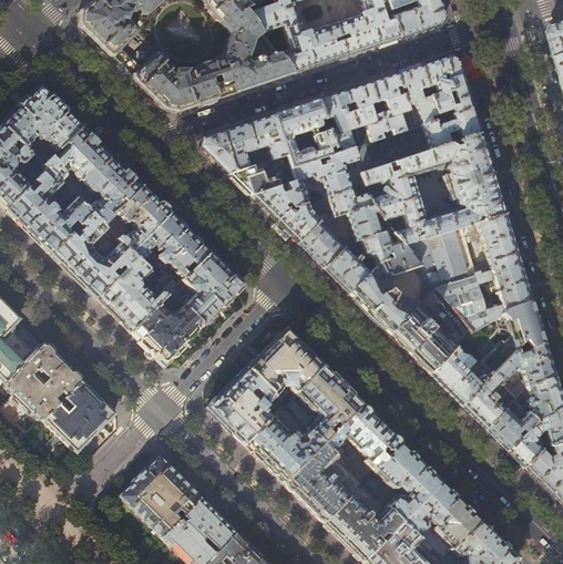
[(93,0),(91,2),(82,10),(81,23),(94,37),(123,65),(149,90),(162,103),(165,108),(178,111),(183,109),(239,90),(275,79),(297,71),(282,52),(264,30),(249,11),(246,8),(260,0),(93,0)]
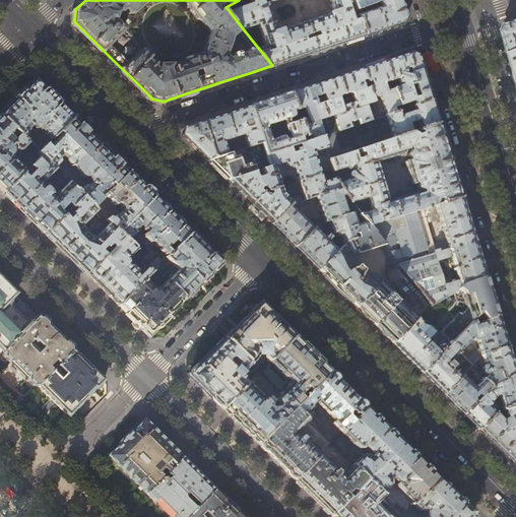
[(256,0),(256,1),(229,10),(242,27),(262,21),(269,44),(258,48),(272,65),(306,54),(319,50),(310,19),(286,27),(285,26),(279,28),(271,0),(256,0)]
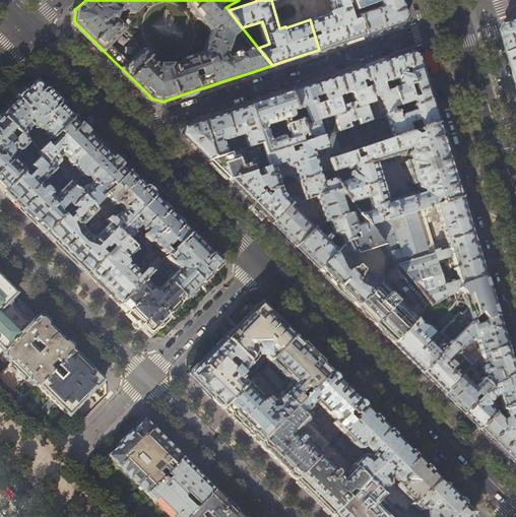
[(334,0),(337,8),(332,10),(332,12),(310,19),(319,50),(332,45),(368,33),(361,13),(359,8),(356,0),(334,0)]
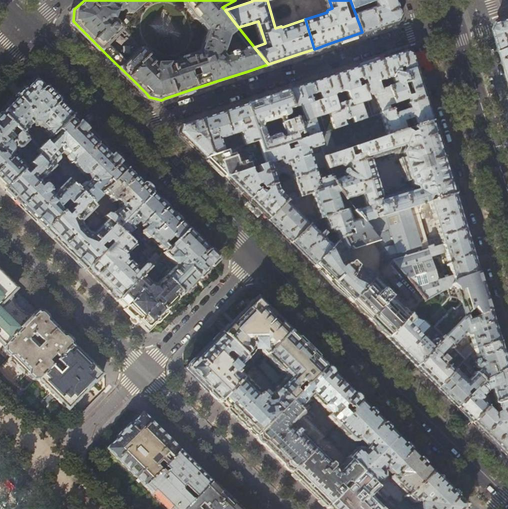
[(350,0),(353,8),(374,0),(350,0)]
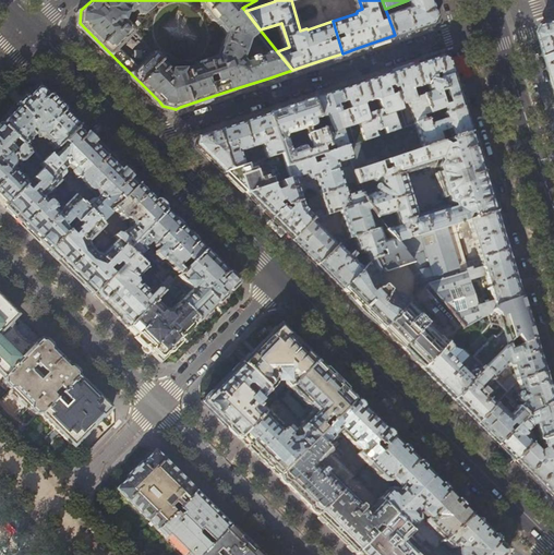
[(435,0),(408,0),(409,2),(412,1),(413,5),(387,14),(395,35),(416,28),(436,22),(440,14),(435,0)]
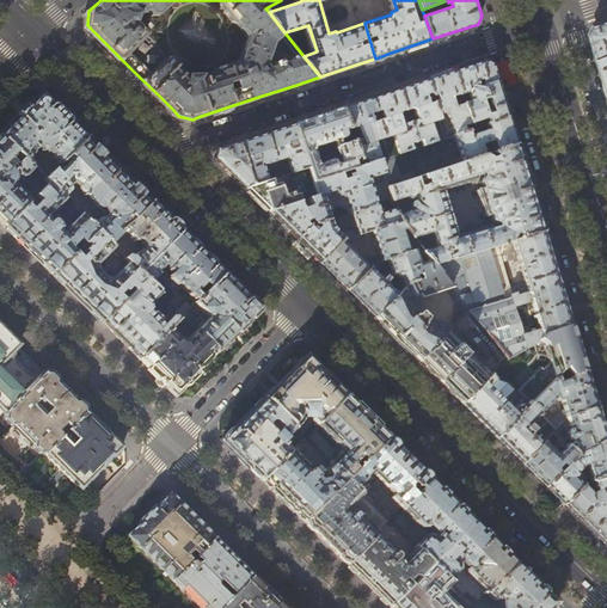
[(465,92),(466,96),(476,92),(477,98),(467,102),(474,122),(476,127),(479,126),(512,115),(504,88),(501,79),(496,63),(496,62),(488,59),(474,62),(457,68),(465,92)]
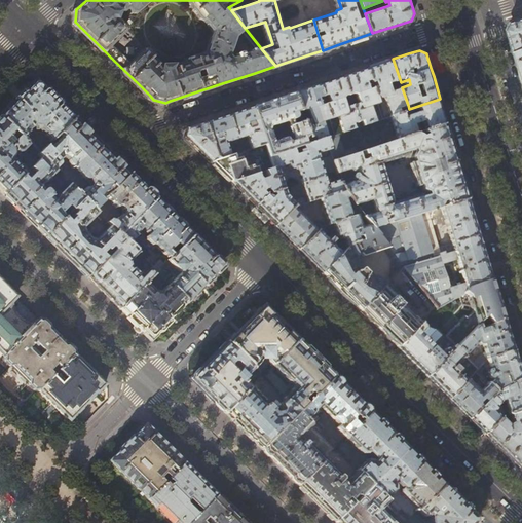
[(382,63),(370,67),(374,80),(377,79),(379,84),(376,86),(380,98),(387,95),(395,114),(395,113),(403,111),(402,107),(408,105),(402,87),(394,89),(392,81),(400,79),(393,59),(382,63)]
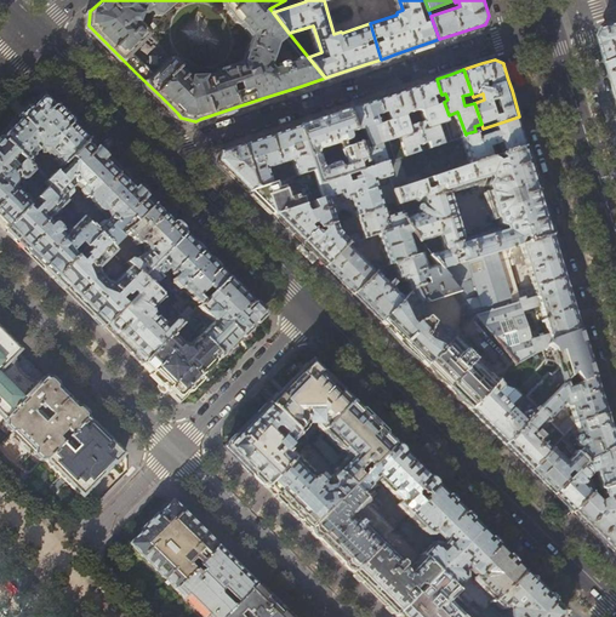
[(425,83),(409,89),(415,109),(421,108),(423,109),(425,112),(422,113),(423,116),(426,115),(427,119),(420,121),(426,142),(432,140),(433,144),(446,141),(440,123),(450,119),(449,115),(444,102),(441,95),(437,79),(425,83)]
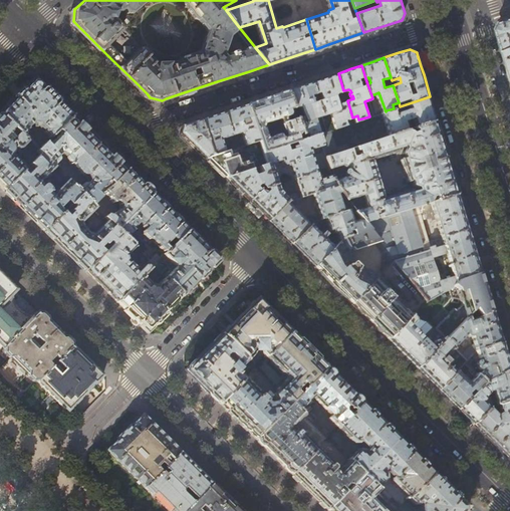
[(328,76),(314,80),(325,114),(333,111),(338,126),(349,122),(347,119),(352,117),(347,100),(340,103),(339,99),(341,98),(340,95),(338,96),(337,94),(339,92),(343,90),(338,73),(328,76)]
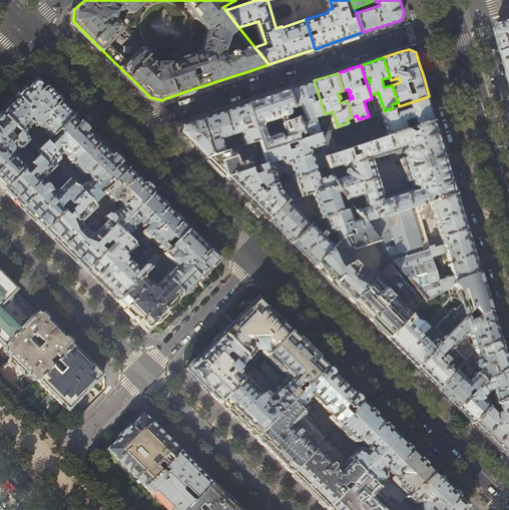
[(28,87),(3,111),(25,133),(32,127),(31,125),(36,120),(38,120),(37,124),(40,124),(41,121),(47,128),(46,129),(53,135),(76,112),(57,94),(38,75),(28,87)]
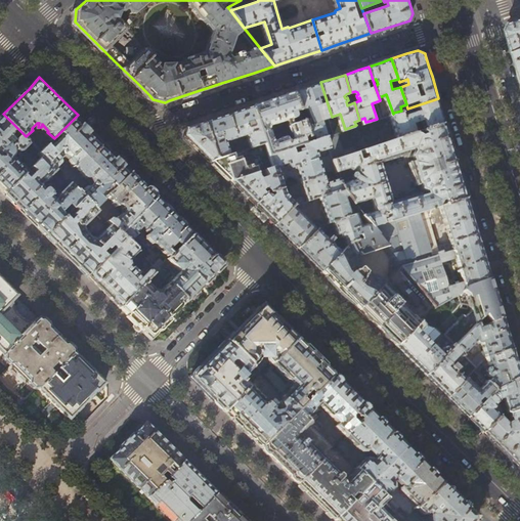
[(306,119),(311,133),(311,135),(316,134),(317,138),(329,134),(323,119),(332,117),(320,82),(311,85),(297,90),(303,109),(307,106),(309,107),(310,111),(308,112),(309,115),(311,114),(312,117),(306,119)]
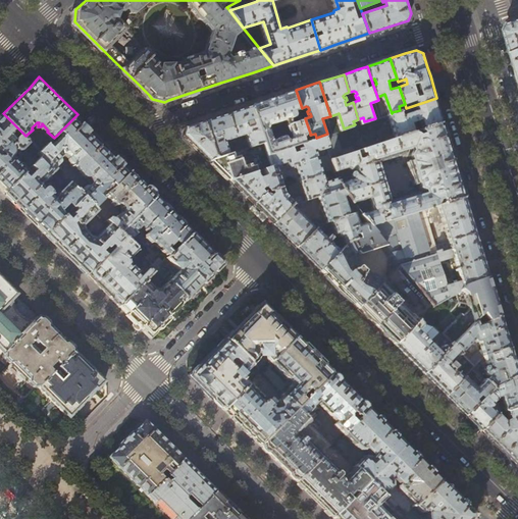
[(302,108),(296,90),(276,96),(254,104),(266,141),(269,153),(294,145),(304,142),(306,141),(305,137),(306,134),(310,133),(305,118),(295,122),(293,118),(297,116),(298,115),(299,114),(299,113),(298,109),(302,108)]
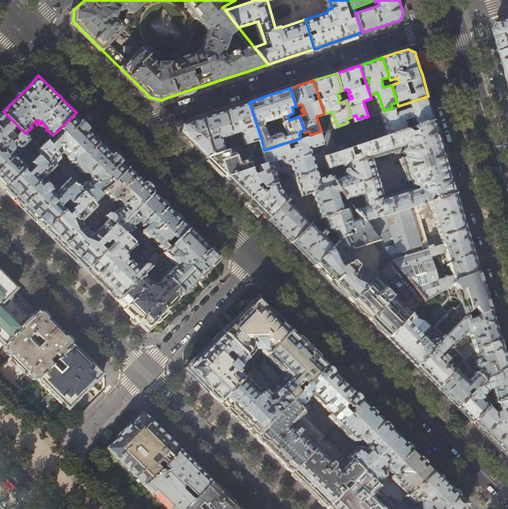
[(432,106),(428,96),(401,105),(403,110),(396,112),(394,107),(392,108),(384,110),(391,133),(405,129),(410,127),(407,119),(413,117),(416,125),(436,118),(432,106)]
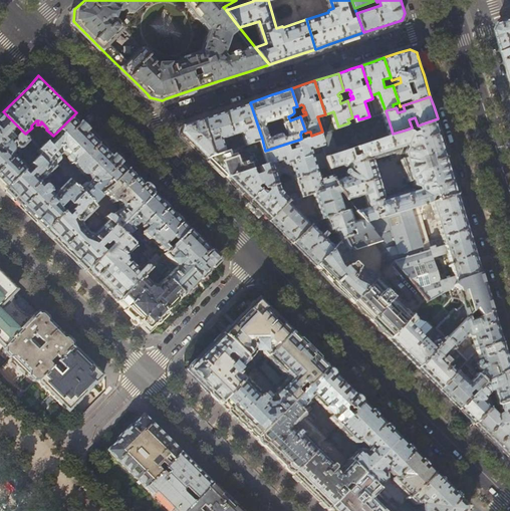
[(262,139),(250,102),(236,106),(226,110),(234,134),(244,131),(249,143),(262,139)]
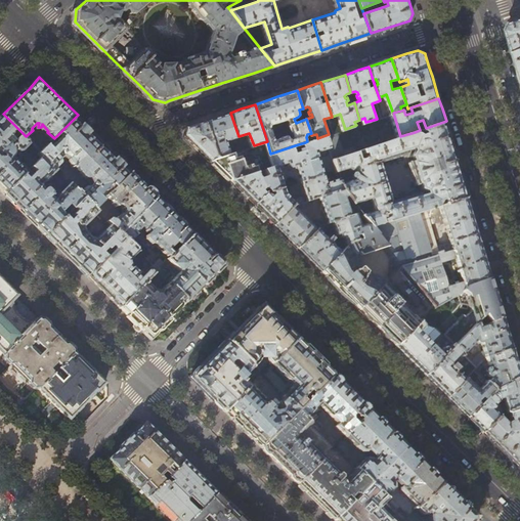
[(239,136),(230,113),(220,116),(207,120),(212,134),(214,140),(219,158),(232,153),(228,140),(239,136)]
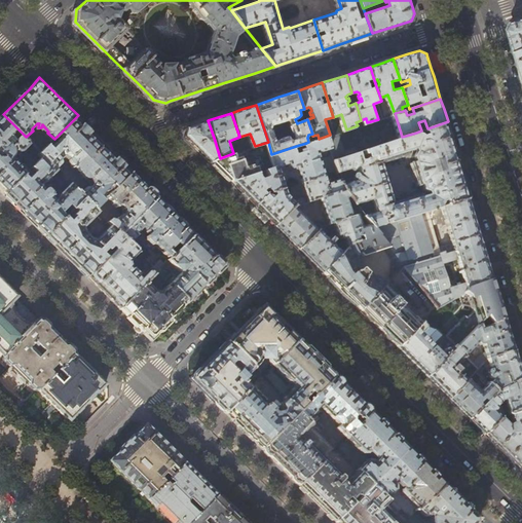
[(26,137),(3,114),(0,117),(0,183),(8,191),(31,170),(25,163),(24,164),(13,155),(14,153),(14,151),(13,147),(15,145),(20,149),(21,150),(24,150),(25,149),(32,143),(26,137)]
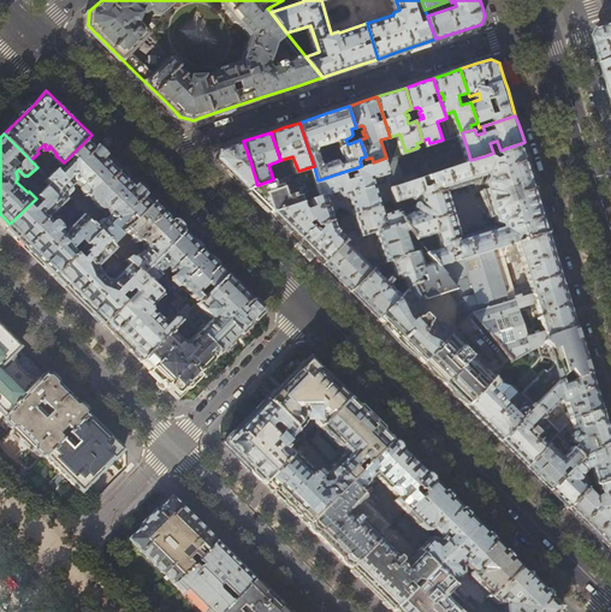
[(126,171),(92,135),(64,162),(53,172),(48,178),(52,182),(66,196),(72,189),(73,188),(73,185),(72,184),(77,179),(83,184),(83,186),(84,188),(102,206),(104,207),(107,207),(111,213),(106,218),(105,217),(104,217),(101,217),(95,224),(101,230),(114,243),(129,227),(156,200),(126,171)]
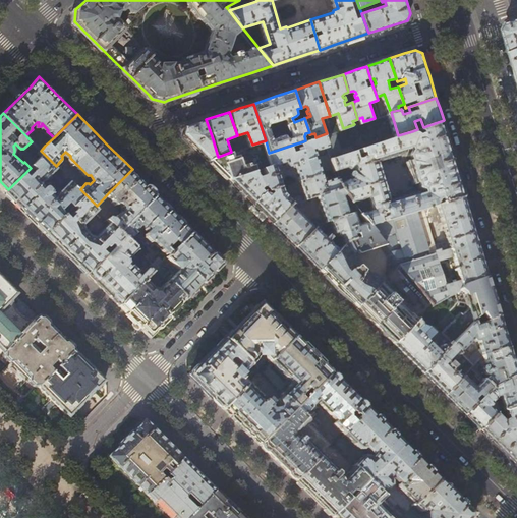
[(211,133),(206,119),(194,123),(188,125),(186,133),(198,146),(212,159),(218,157),(213,139),(209,140),(205,135),(211,133)]
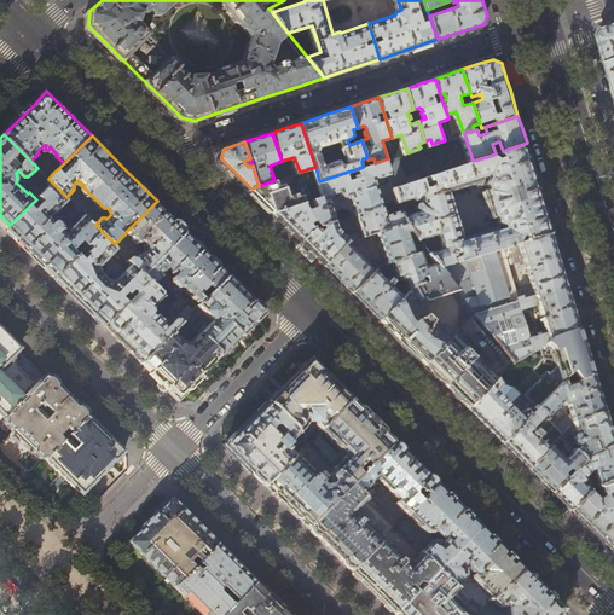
[(435,179),(436,184),(433,186),(429,175),(426,177),(397,186),(400,199),(401,201),(415,196),(418,199),(423,198),(424,203),(423,204),(422,206),(421,208),(421,210),(405,215),(407,222),(421,238),(441,232),(446,247),(432,251),(439,261),(442,266),(458,261),(457,254),(453,254),(452,250),(461,247),(462,254),(461,254),(459,256),(461,260),(519,243),(521,239),(522,236),(528,233),(529,239),(554,231),(546,207),(534,168),(527,143),(503,151),(502,151),(504,157),(498,160),(497,157),(494,157),(490,156),(473,161),(432,175),(433,180),(435,179)]
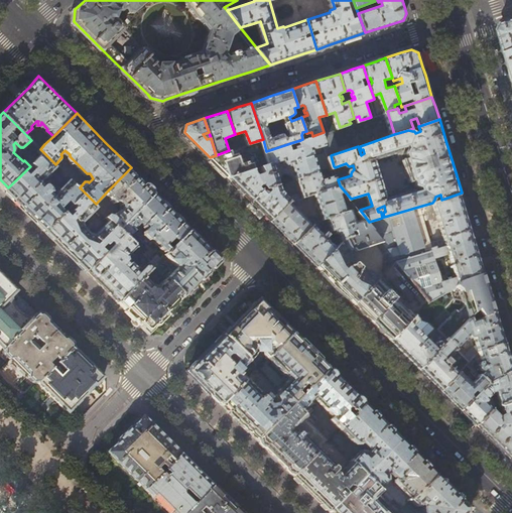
[(342,145),(336,128),(332,130),(324,132),(328,143),(331,155),(355,147),(353,141),(342,145)]
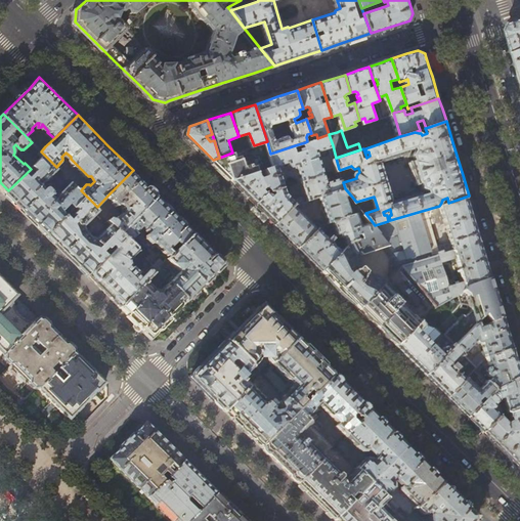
[(285,186),(277,165),(290,161),(291,164),(295,165),(299,164),(304,180),(305,180),(327,173),(319,150),(333,145),(329,134),(317,138),(312,139),(307,141),(305,142),(307,148),(297,152),(295,145),(270,154),(274,166),(233,179),(247,192),(257,203),(267,192),(263,188),(267,185),(268,185),(272,190),(274,189),(285,186)]
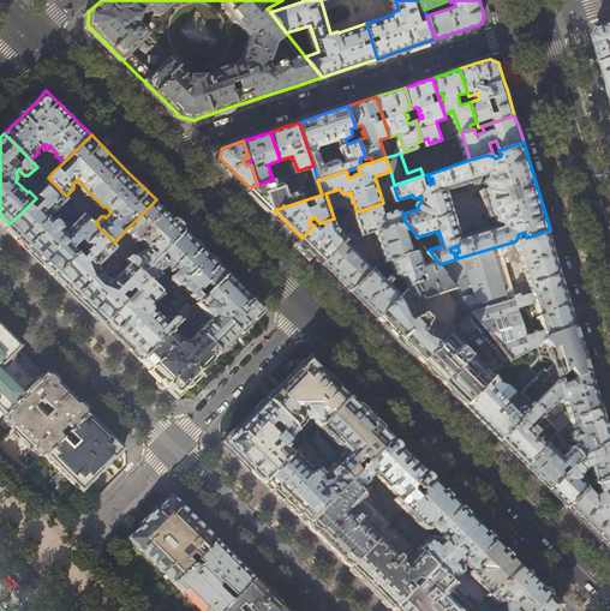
[(48,178),(53,172),(46,165),(40,169),(48,178)]
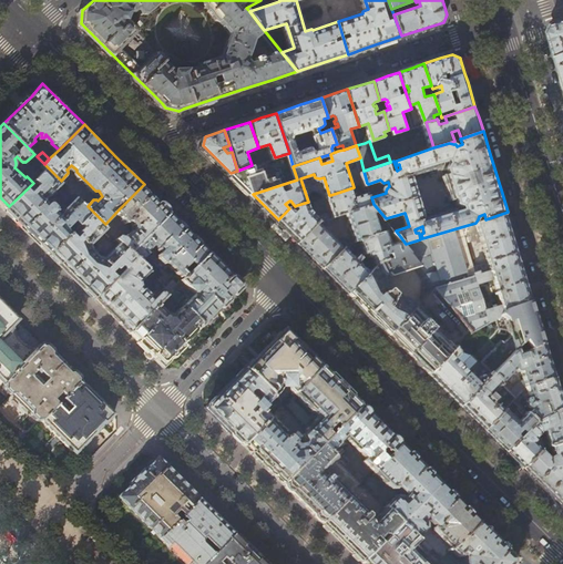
[(289,153),(275,157),(252,165),(237,171),(231,173),(243,184),(253,194),(297,180),(293,166),(289,153)]
